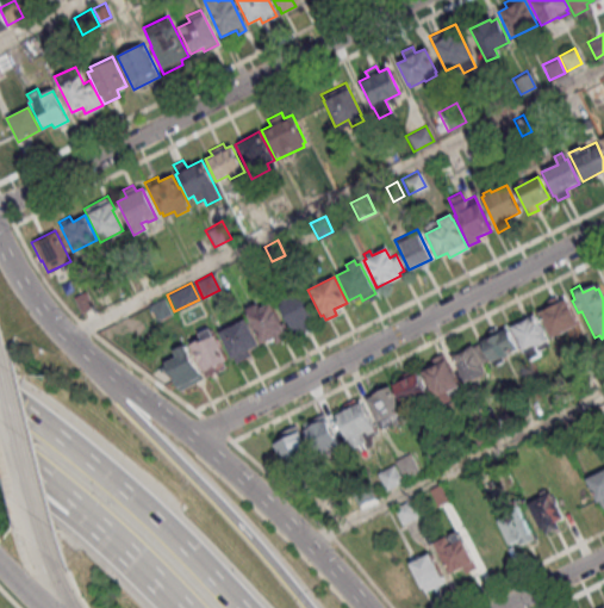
[(72,297),(79,314),(91,308),(83,291),(72,297)]
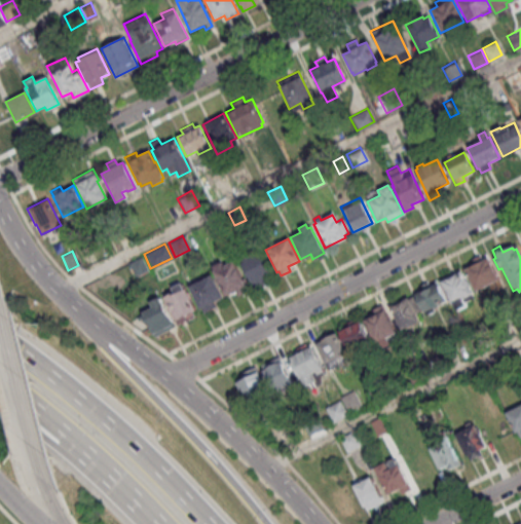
[(240,261),(254,289),(266,283),(264,278),(269,276),(268,274),(271,272),(260,251),(253,255),(252,252),(244,256),(246,259),(240,261)]
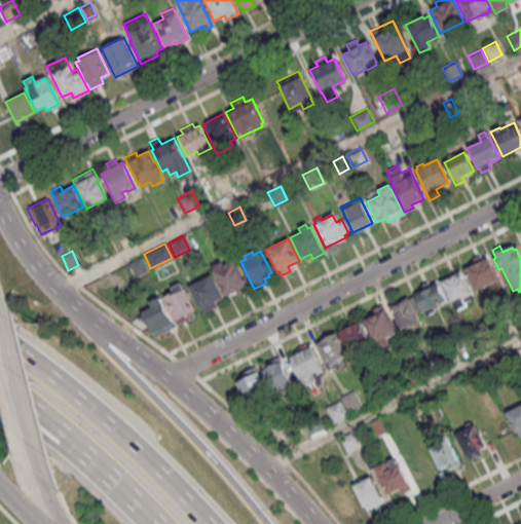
[(464,269),(475,291),(497,279),(484,253),(471,259),(474,265),(464,269)]
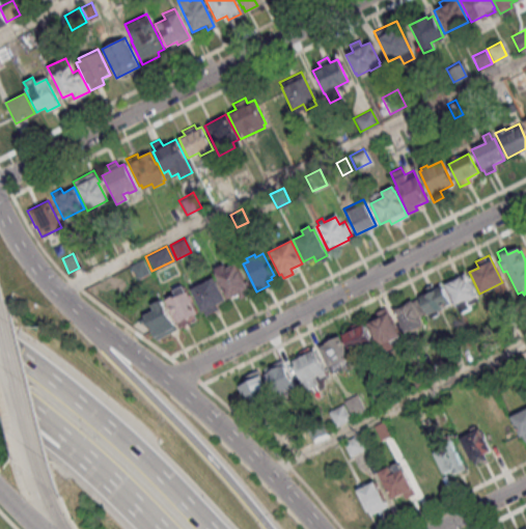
[(140,259),(147,273),(135,279),(128,266),(140,259)]
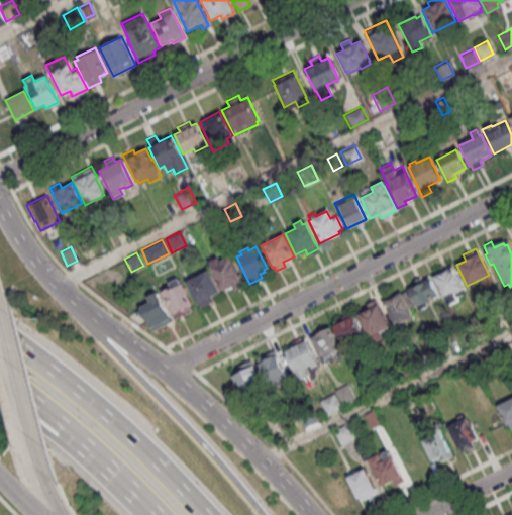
[(207,268),(220,292),(229,287),(231,291),(243,284),(241,280),(239,281),(227,258),(218,263),(216,259),(207,263),(209,267),(207,268)]
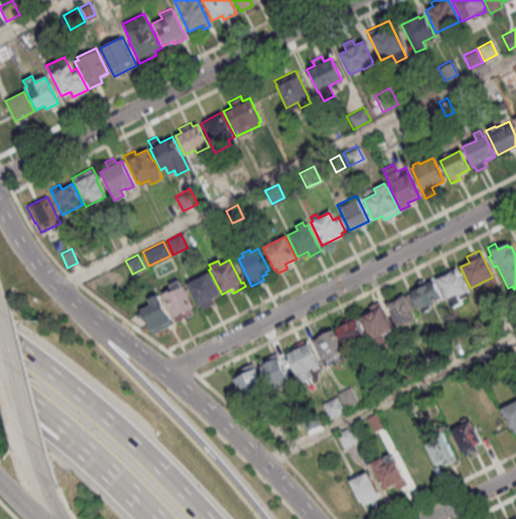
[(453,264),(466,291),(456,296),(458,299),(448,304),(436,279),(438,278),(435,272),(453,264)]
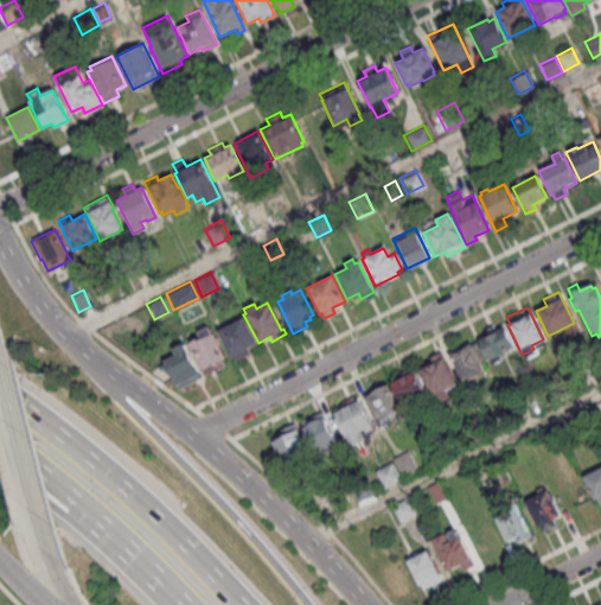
[(215,329),(229,358),(232,357),(234,361),(247,354),(245,350),(255,345),(242,319),(224,328),(223,325),(215,329)]
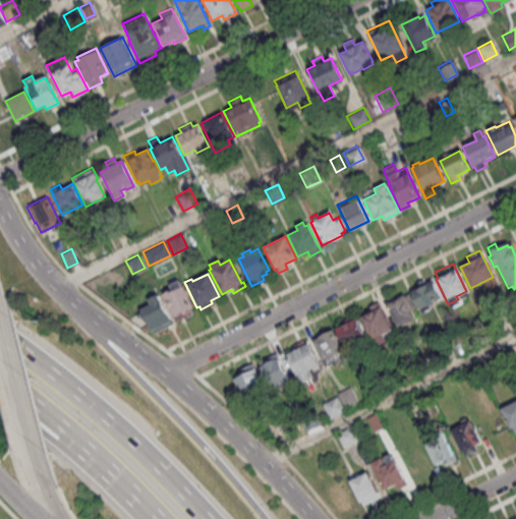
[(409,292),(419,312),(428,307),(427,305),(441,299),(428,275),(414,283),(417,288),(409,292)]
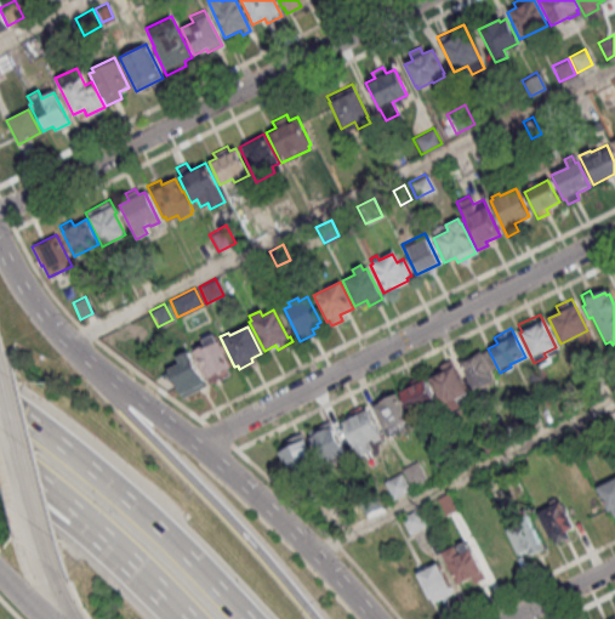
[(192,352),(208,385),(218,380),(216,375),(228,369),(212,335),(194,344),(197,350),(192,352)]
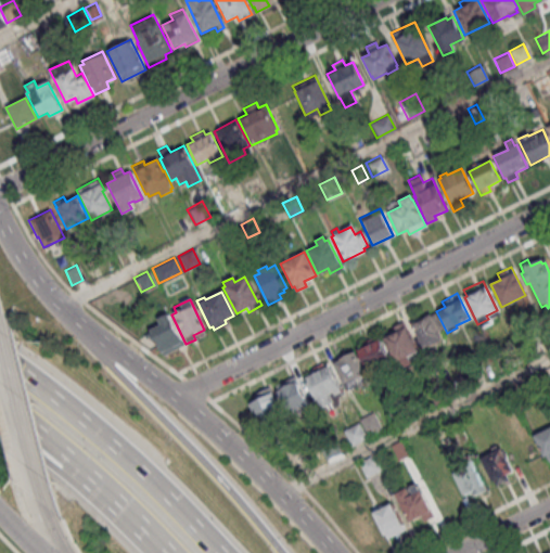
[(409,324),(422,349),(442,339),(429,314),(409,324)]
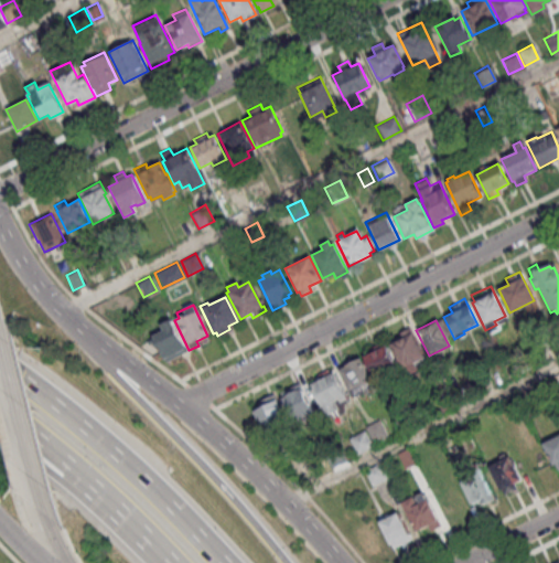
[(150,338),(161,331),(159,327),(169,321),(184,352),(163,363),(150,338)]
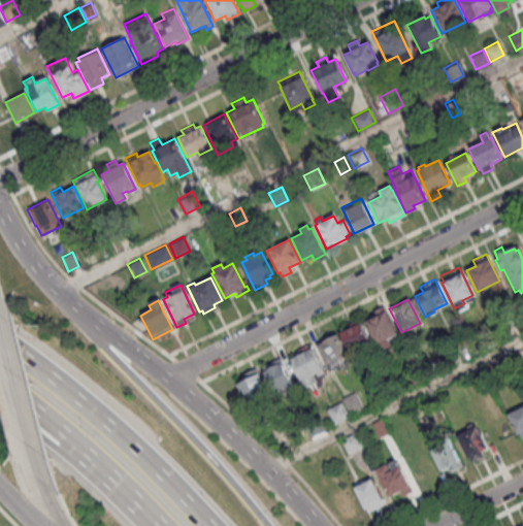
[(383,305),(396,334),(387,338),(391,347),(378,353),(364,322),(368,320),(368,318),(374,315),(372,309),(383,305)]
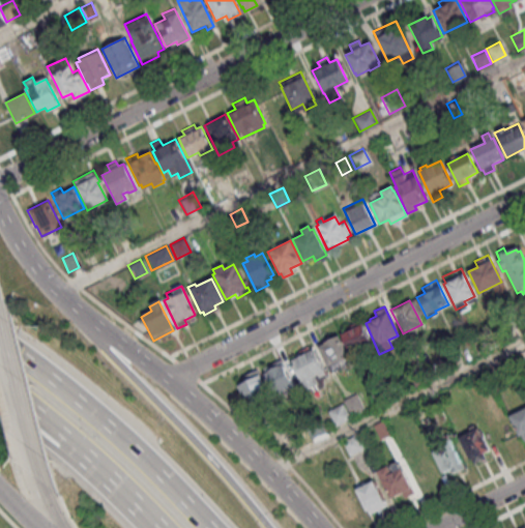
[(340,334),(349,353),(371,343),(360,324),(358,325),(356,320),(346,326),(348,330),(340,334)]
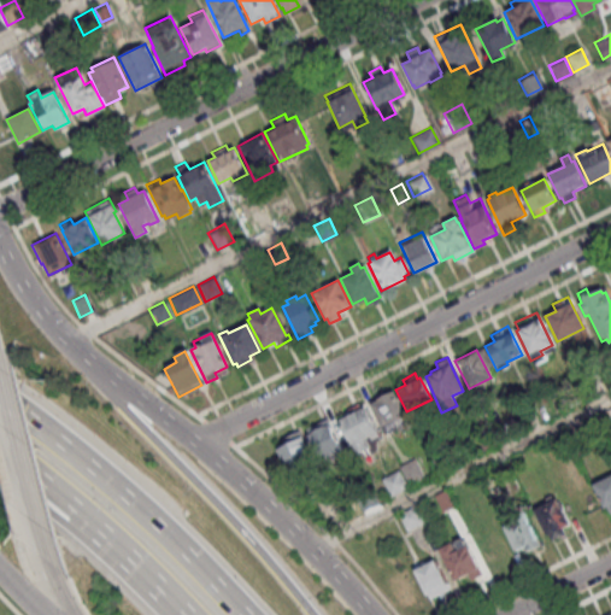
[(369,404),(385,435),(398,428),(395,425),(401,421),(400,417),(404,415),(393,392),(369,404)]
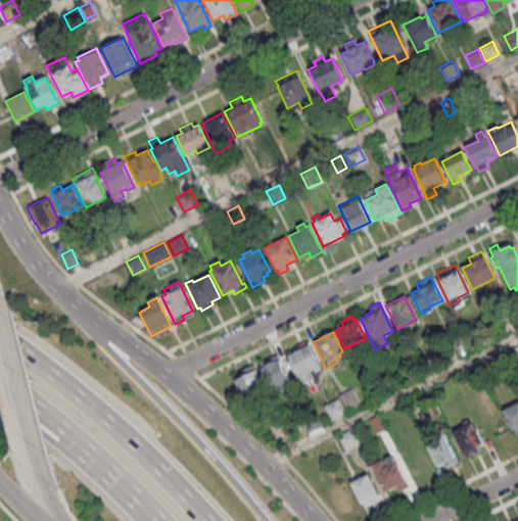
[(319,367),(309,372),(312,380),(301,385),(286,356),(289,353),(287,349),(305,340),(319,367)]
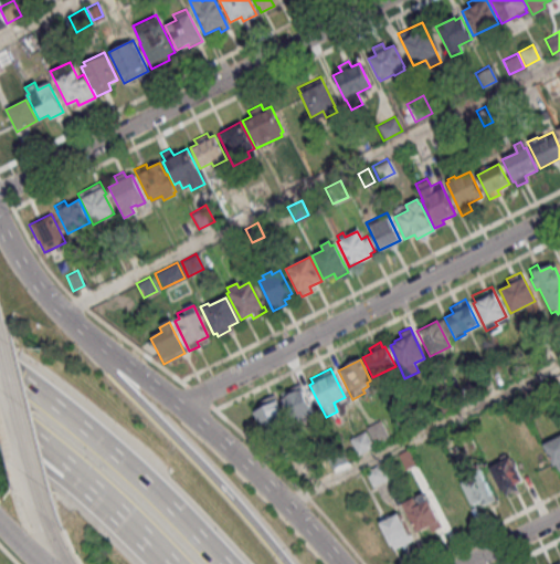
[(296,384),(312,414),(293,424),(277,393),(296,384)]
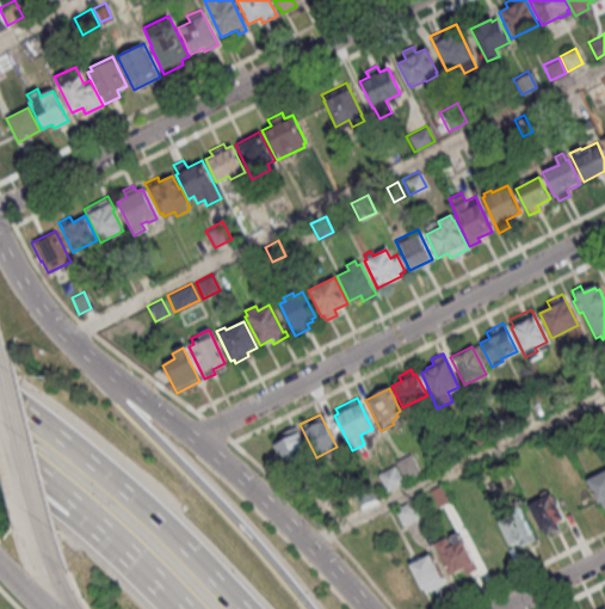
[(482,422),(491,438),(476,446),(468,429),(482,422)]
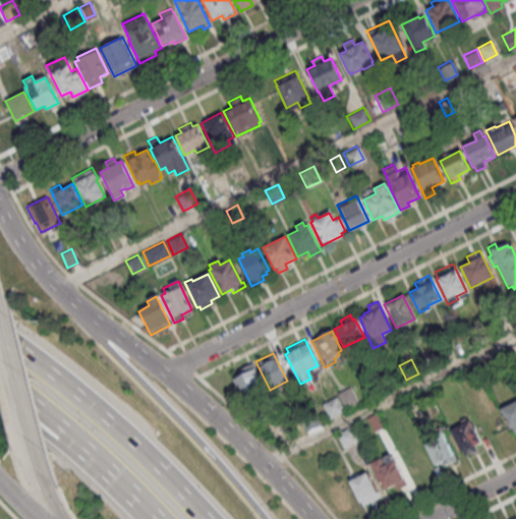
[(251,363),(263,389),(251,394),(252,397),(242,401),(233,381),(240,378),(237,369),(251,363)]
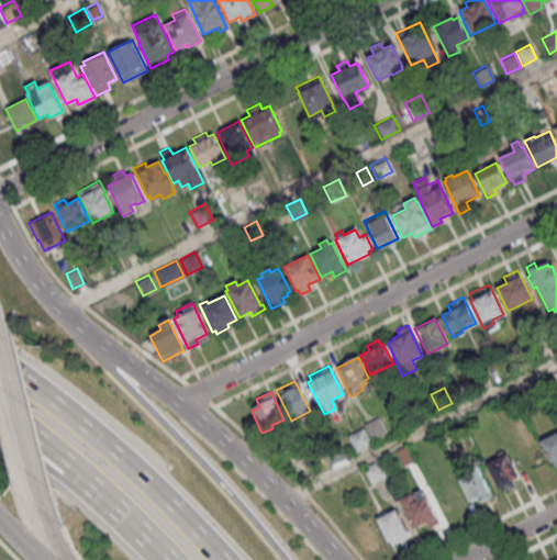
[(361,424),(370,440),(385,434),(376,417),(361,424)]
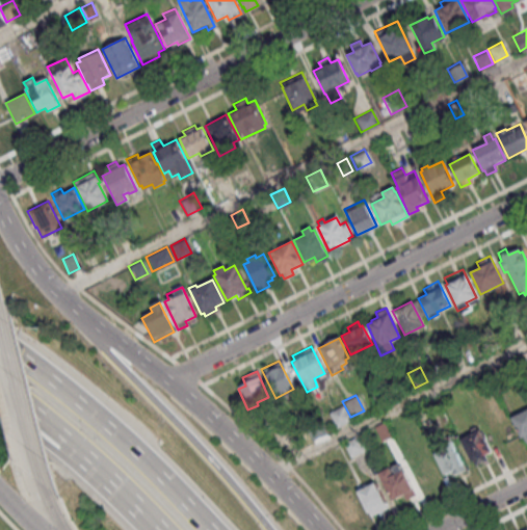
[(342,404),(350,420),(336,427),(327,412),(342,404)]
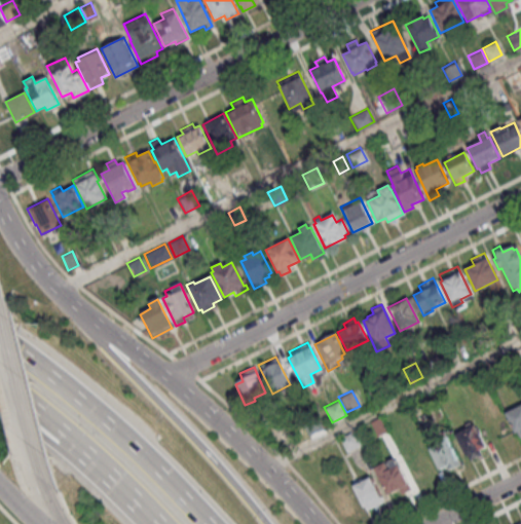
[(520,405),(520,436),(518,438),(516,434),(514,435),(504,414),(520,405)]
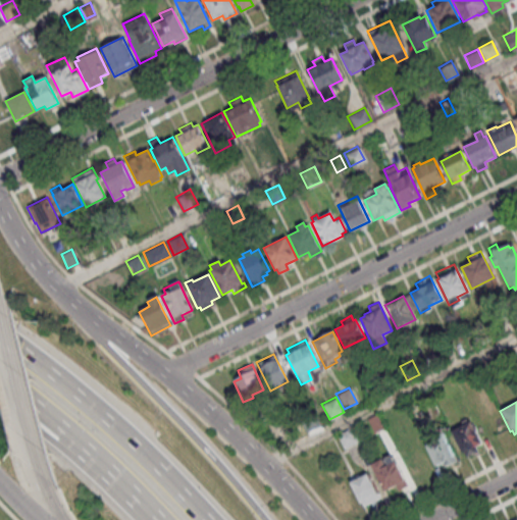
[(312,412),(318,425),(305,432),(298,419),(312,412)]
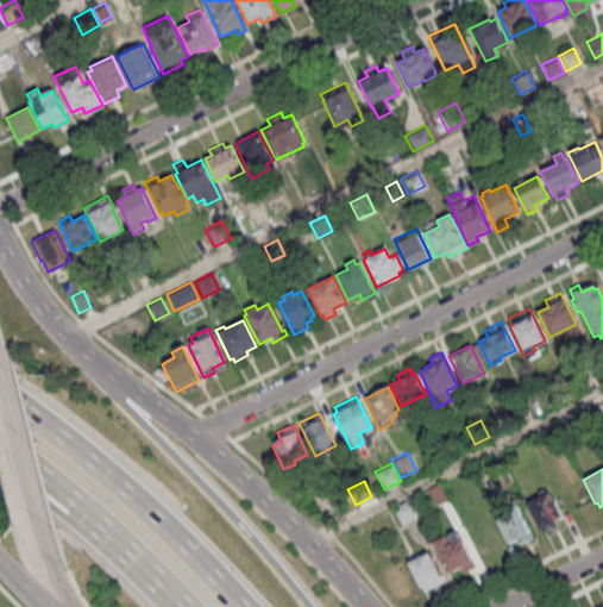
[(426,488),(434,505),(445,500),(437,482),(426,488)]
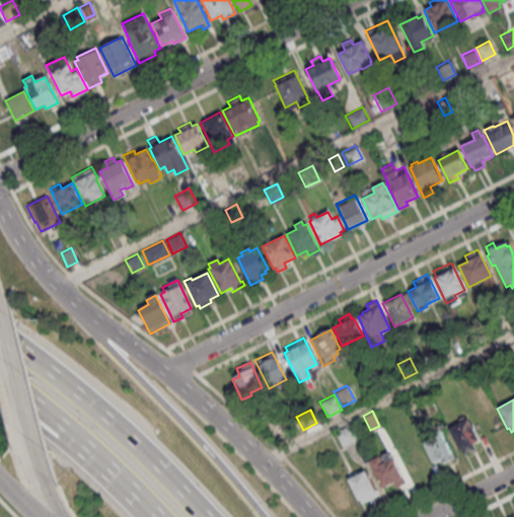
[(448,429),(458,451),(461,450),(462,453),(473,449),(471,445),(478,442),(467,420),(448,429)]
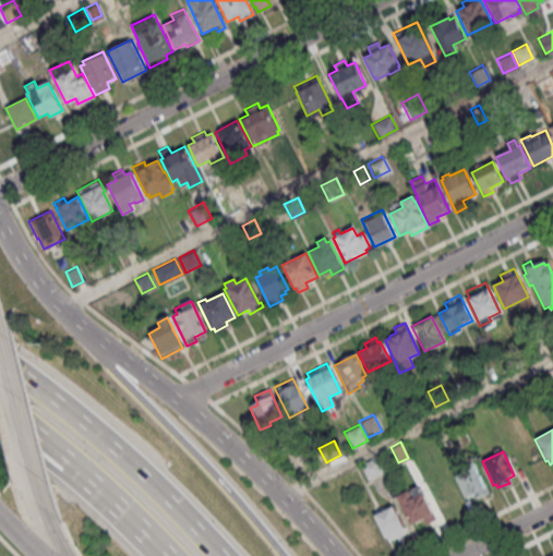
[(359,464),(365,480),(381,472),(373,458),(359,464)]
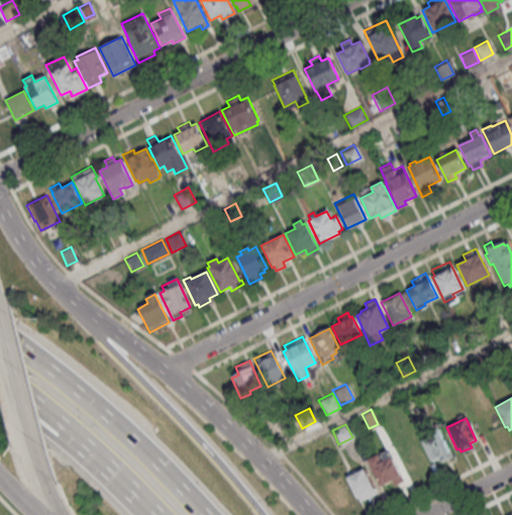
[(421,442),(430,464),(437,460),(437,462),(449,456),(437,430),(427,435),(429,438),(421,442)]
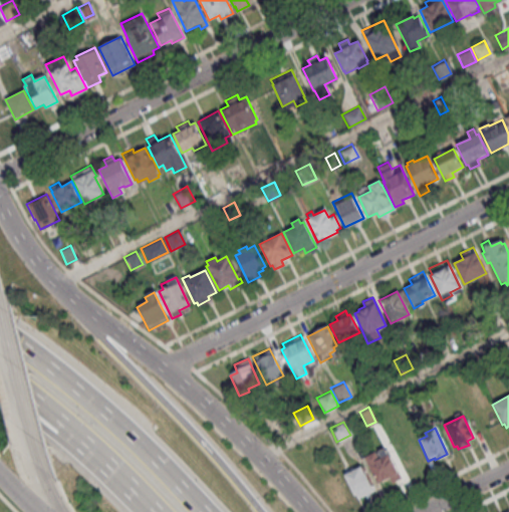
[(363,459),(377,487),(389,481),(390,484),(400,479),(388,455),(387,456),(385,451),(378,454),(380,459),(377,460),(374,454),(363,459)]
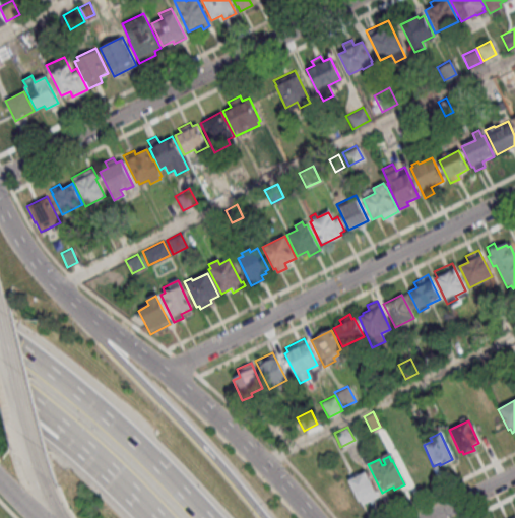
[(345,478),(360,506),(377,498),(365,473),(358,476),(356,473),(345,478)]
